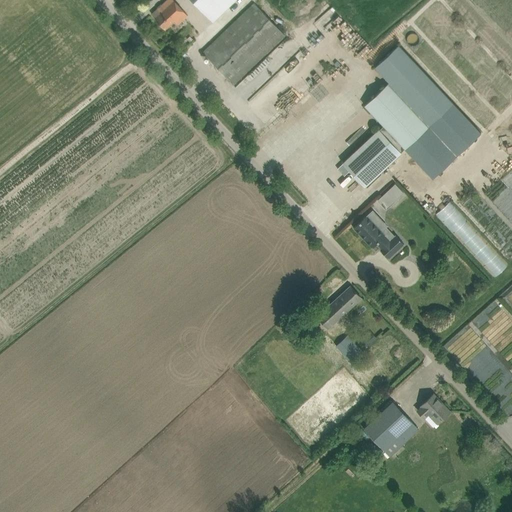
[(173,0),(167,0),(152,14),(155,18),(165,29),(175,21),(178,24),(188,15),(173,0)]
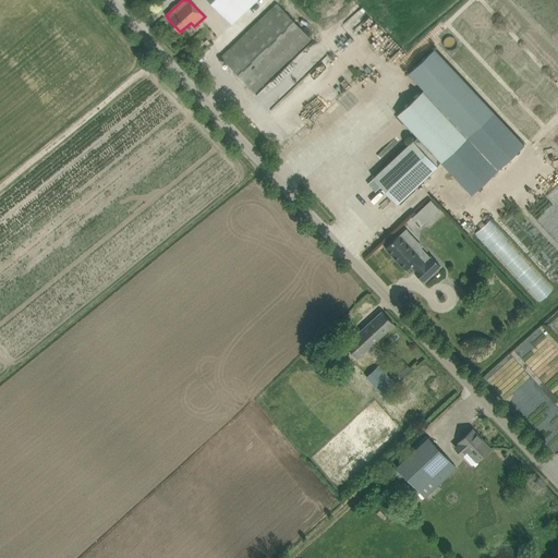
[(209,0),(232,24),(240,16),(257,0),(209,0)]
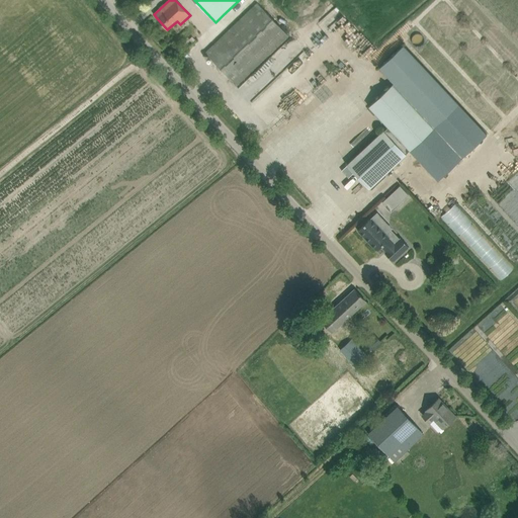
[(257,3),(212,46),(205,53),(237,85),(244,78),(288,35),(257,3)]
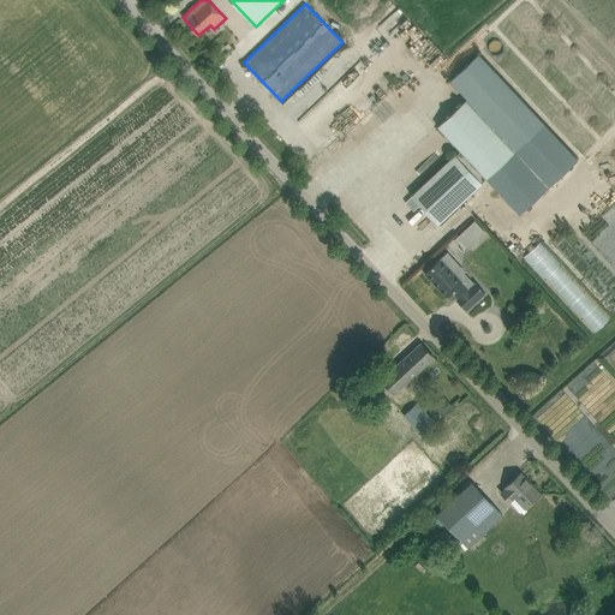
[(404,10),(381,30),(389,39),(412,18),(404,10)]
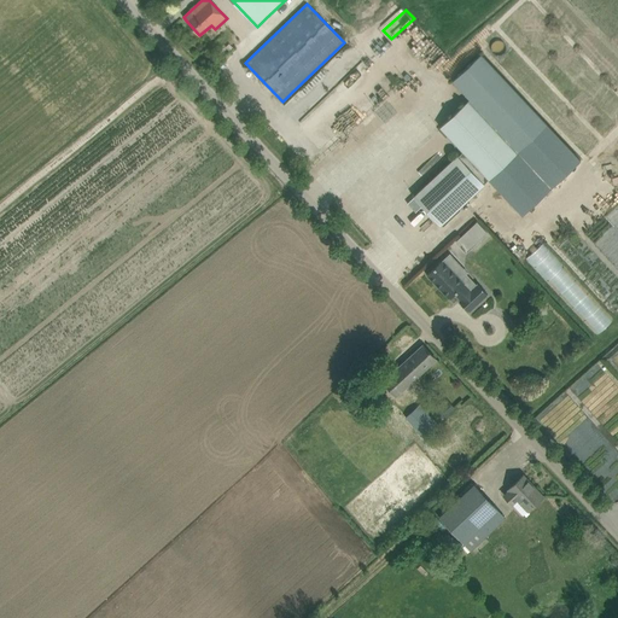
[(423,188),(414,197),(441,226),(449,217),(485,185),(484,184),(488,180),(489,180),(522,215),(581,161),(548,126),(482,54),(453,81),(470,99),(468,100),(439,127),(462,152),(459,156),(458,156),(423,188)]
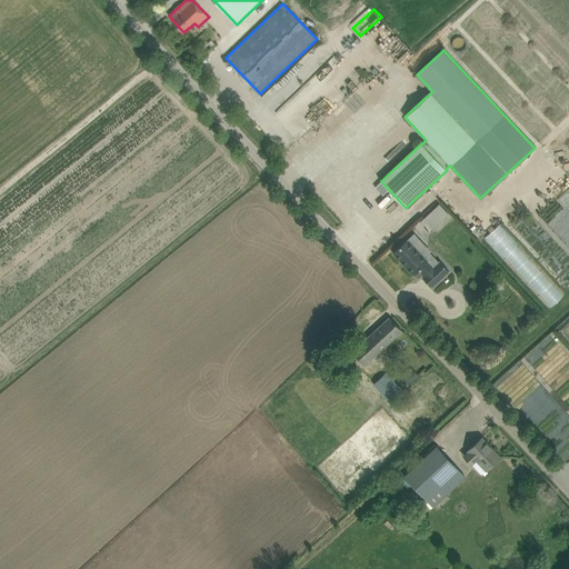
[(312,58),(265,97),(278,112),(305,91),(300,85),(306,80),(303,77),(318,66),(312,58)]
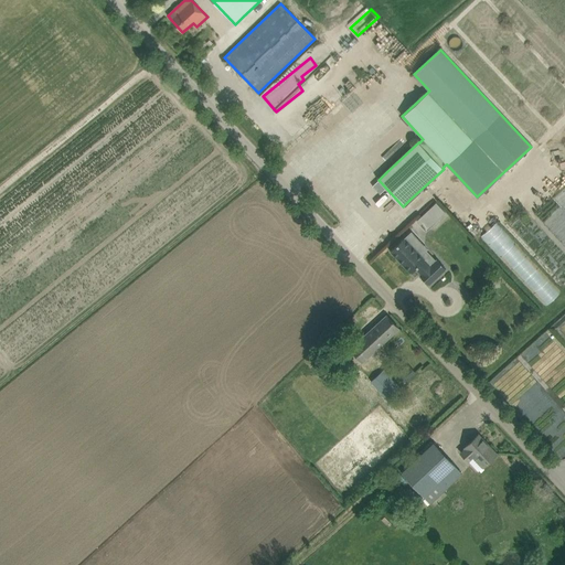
[(385,110),(363,130),(368,136),(390,115),(385,110)]
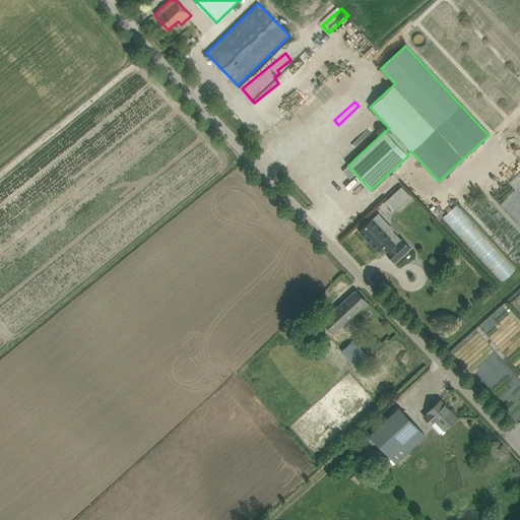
[(338,148),(355,141),(353,136),(336,143),(338,148)]
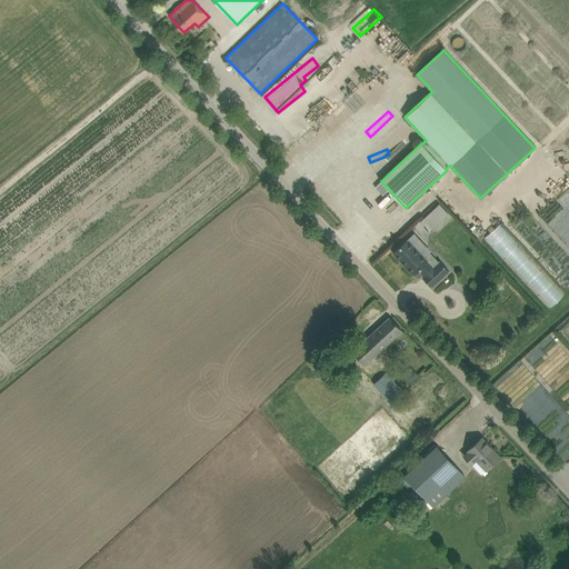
[(439,203),(429,213),(439,223),(449,215),(439,203)]
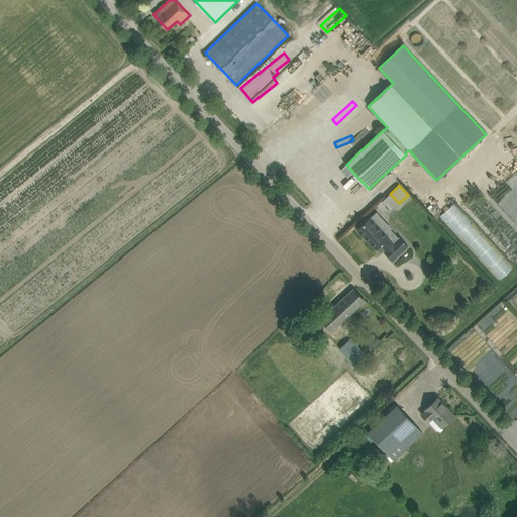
[(505,282),(516,270),(456,207),(444,219),(505,282)]
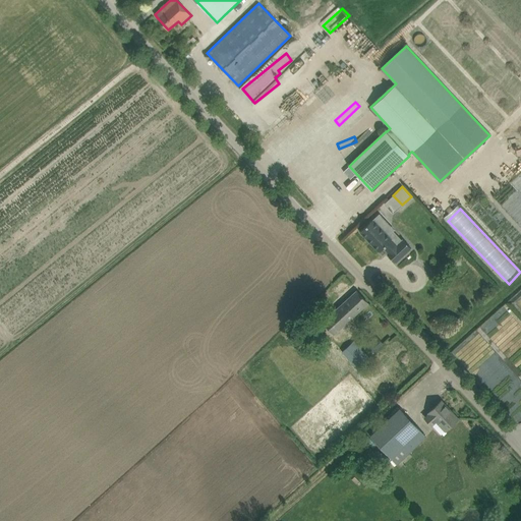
[(412,220),(418,230),(429,222),(423,213),(412,220)]
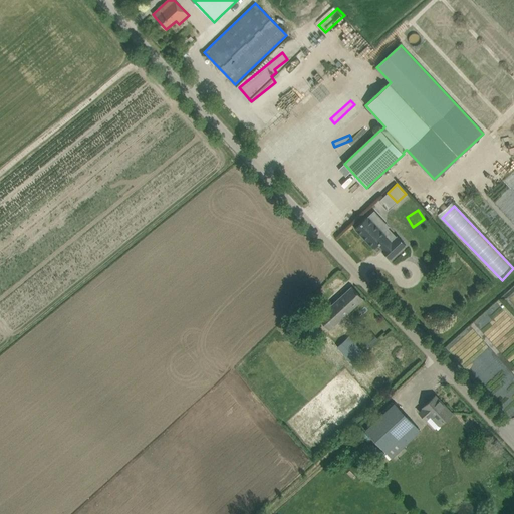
[(368,216),(354,229),(373,248),(377,244),(382,249),(381,250),(391,259),(406,245),(397,236),(396,237),(388,227),(382,231),(368,216)]
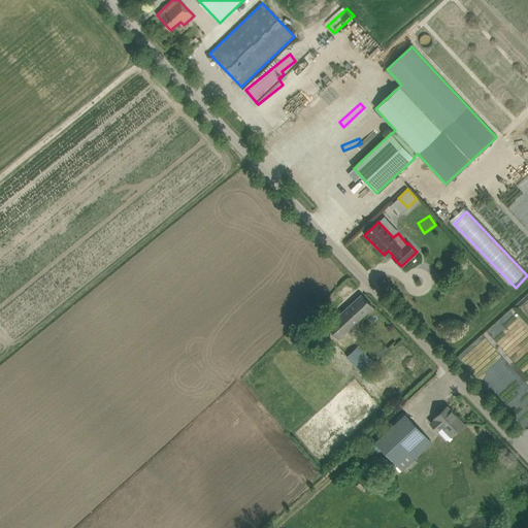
[(339,338),(365,315),(372,307),(361,295),(327,326),(339,338)]
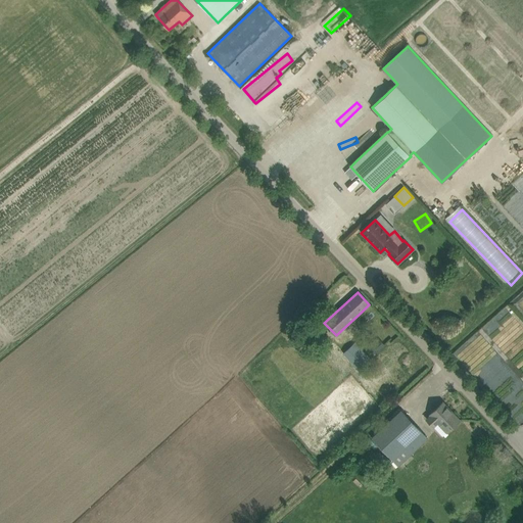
[(313,340),(318,337),(319,336),(311,323),(304,327),(313,340)]
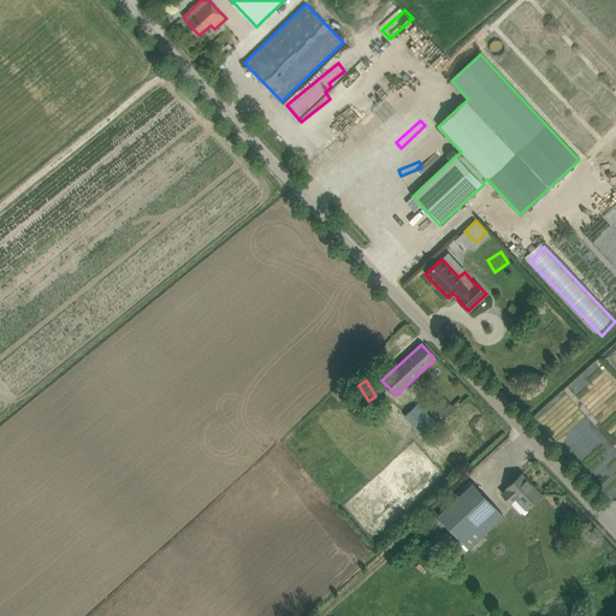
[(434,408),(442,416),(444,414),(454,406),(445,397),(434,408)]
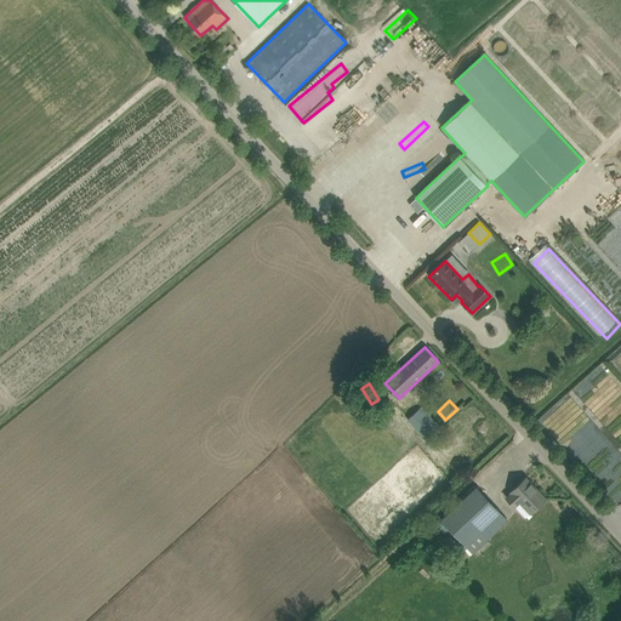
[(425,438),(428,434),(436,427),(419,409),(408,420),(410,421),(425,438)]
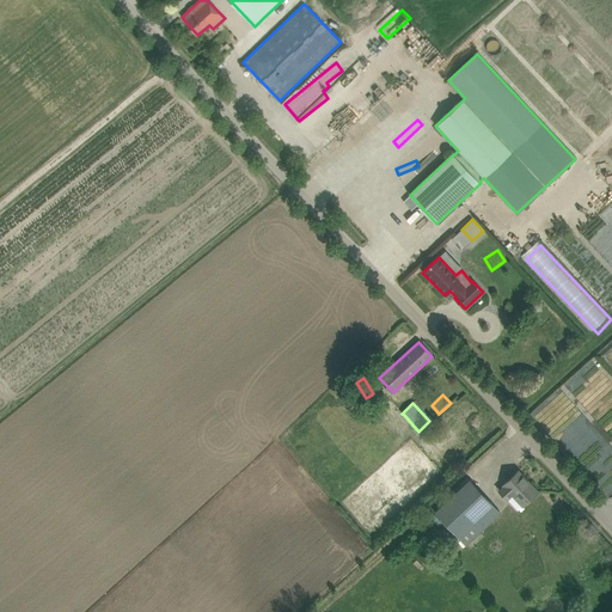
[(500,490),(507,499),(518,510),(538,491),(519,471),(503,484),(505,485),(500,490)]
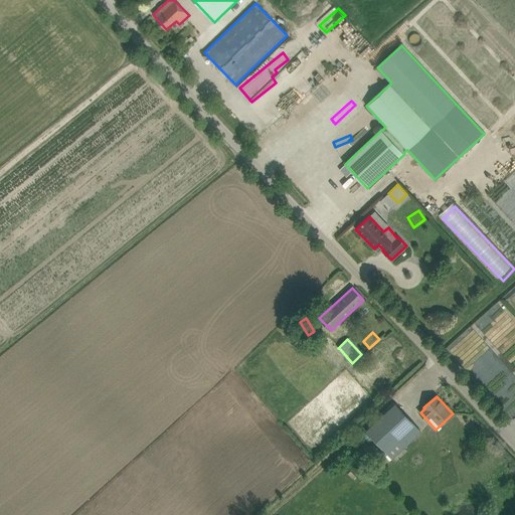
[(391,459),(413,439),(421,432),(395,403),(388,410),(366,431),(391,459)]
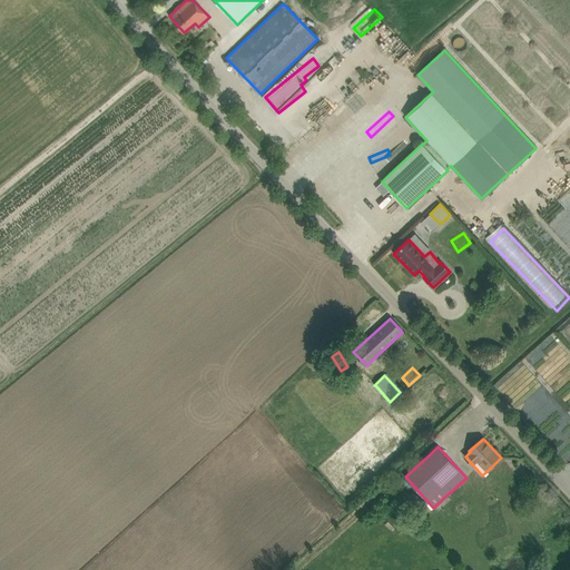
[(520,467),(516,471),(519,477),(524,473),(520,467)]
